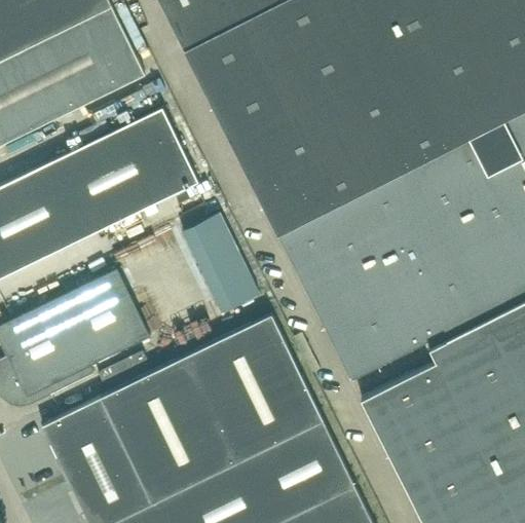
[(0,0),(0,144),(146,74),(109,0),(0,0)]
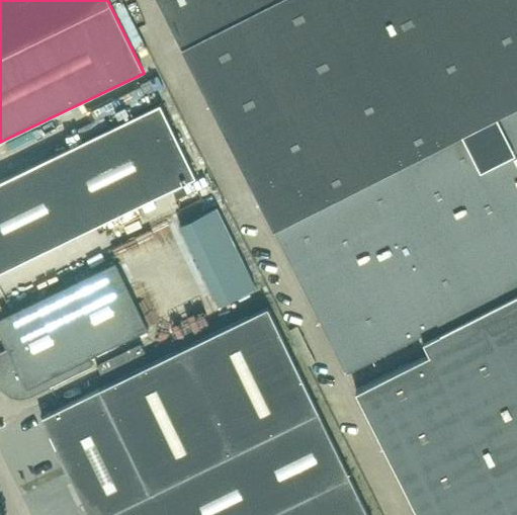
[(516,0),(157,0),(346,373),(420,336),(429,354),(356,392),(418,514),(516,514),(516,0)]
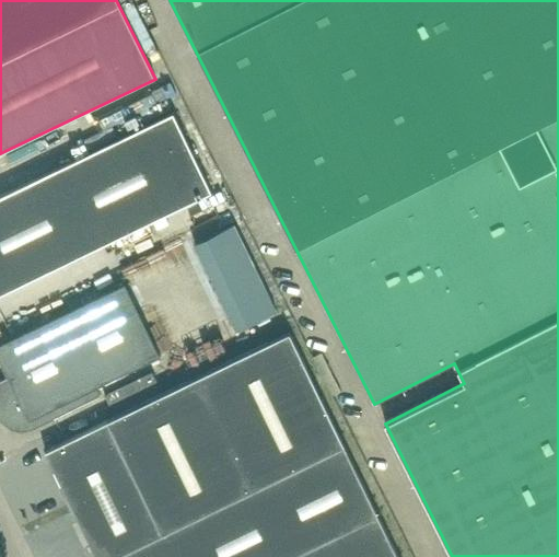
[(0,296),(211,194),(173,115),(0,198),(0,296)]
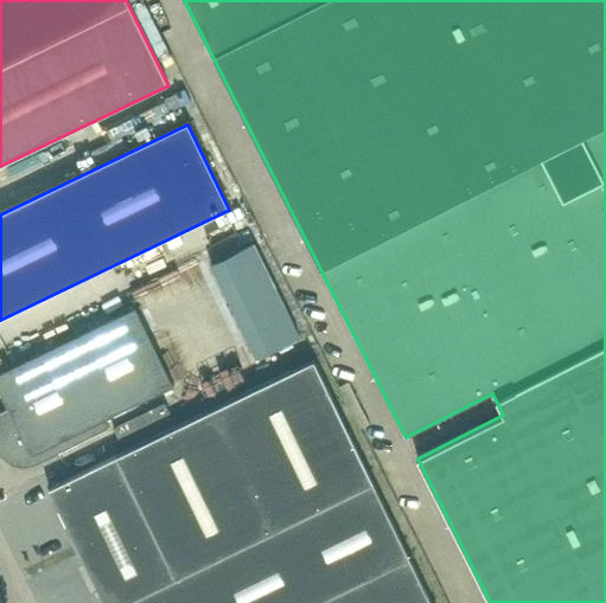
[(297,350),(260,254),(215,270),(252,367),(297,350)]
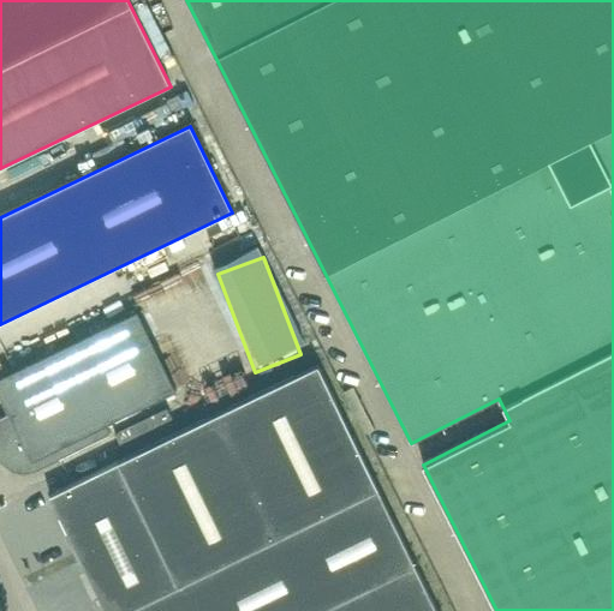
[(59,459),(59,461),(109,437),(105,427),(176,393),(164,367),(151,342),(137,313),(0,378),(0,399),(9,417),(0,420),(0,456),(4,462),(12,469),(23,472),(34,471),(59,459)]
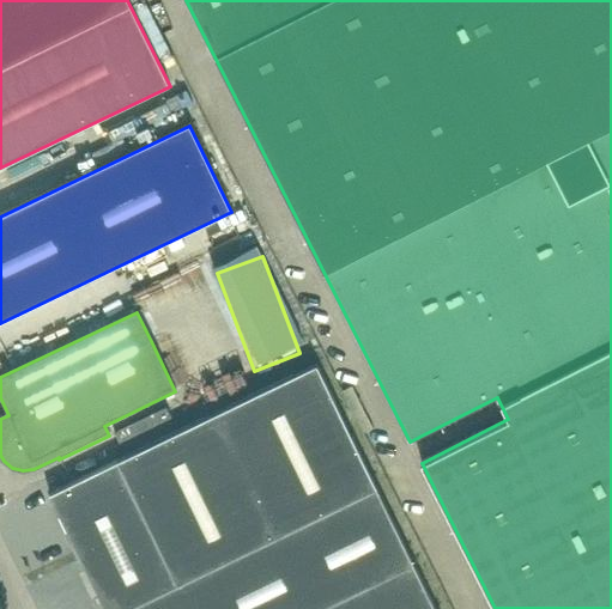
[(435,608),(316,366),(49,495),(104,608),(435,608)]
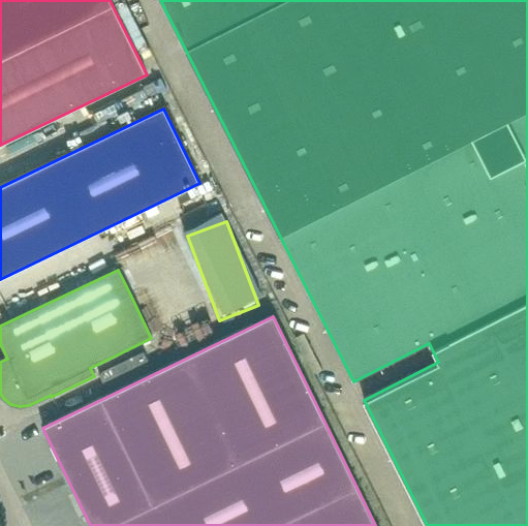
[(27,450),(9,455),(3,438),(0,439),(0,461),(14,503),(58,488),(54,477),(48,480),(42,465),(33,468),(27,450)]
